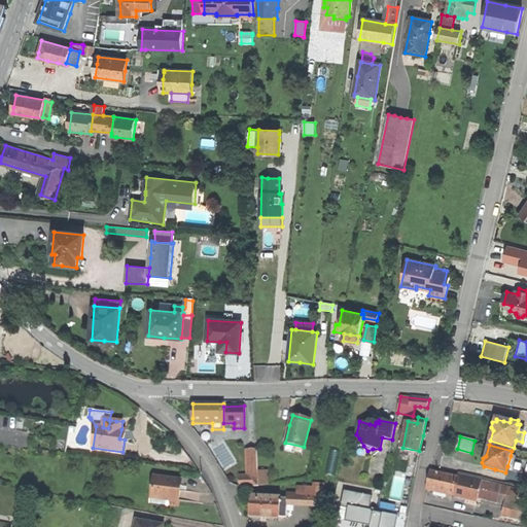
[(248,471),(258,471),(258,469),(257,448),(247,449),(248,471)]
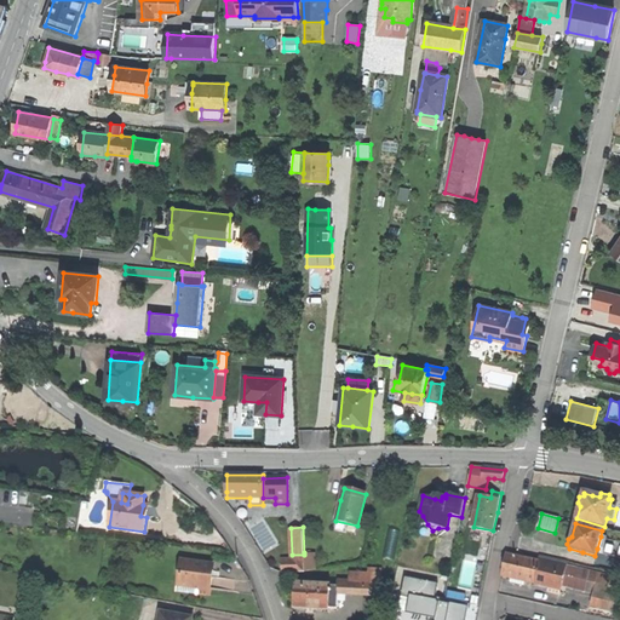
[(619,532),(602,528),(602,530),(601,537),(607,538),(604,549),(603,555),(614,557),(615,551),(619,552),(619,532)]
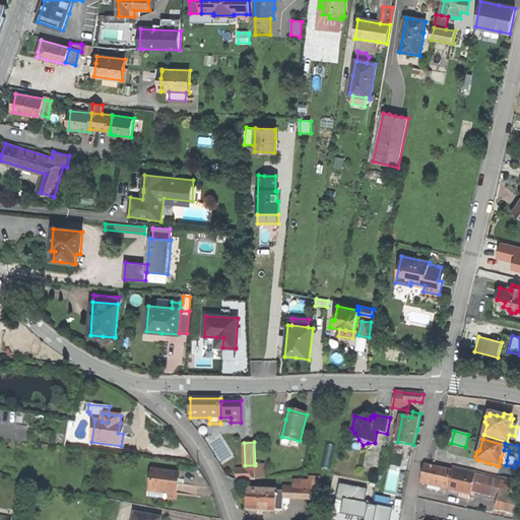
[(504,450),(501,460),(504,461),(505,459),(507,460),(509,451),(504,450)]
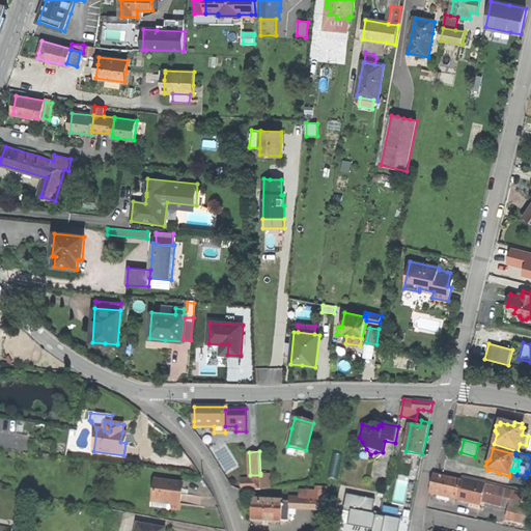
[(242,490),(261,490),(260,475),(250,475),(250,477),(242,477),(242,490)]
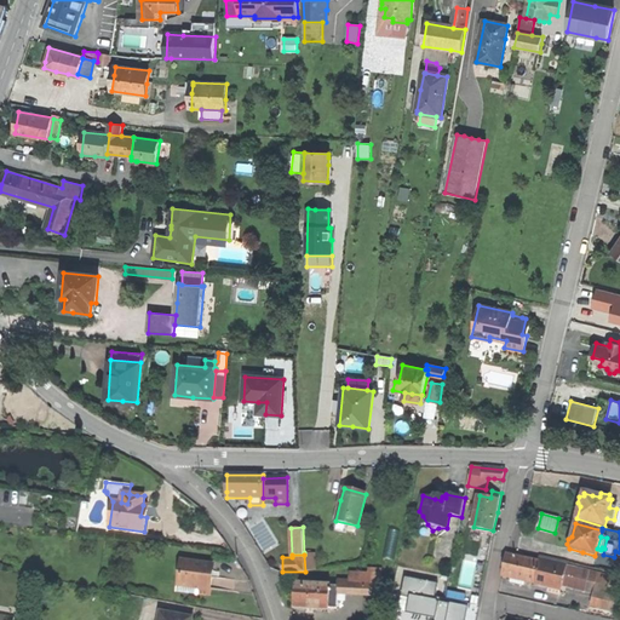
[(534,584),(539,561),(506,555),(505,564),(501,578),(534,584)]
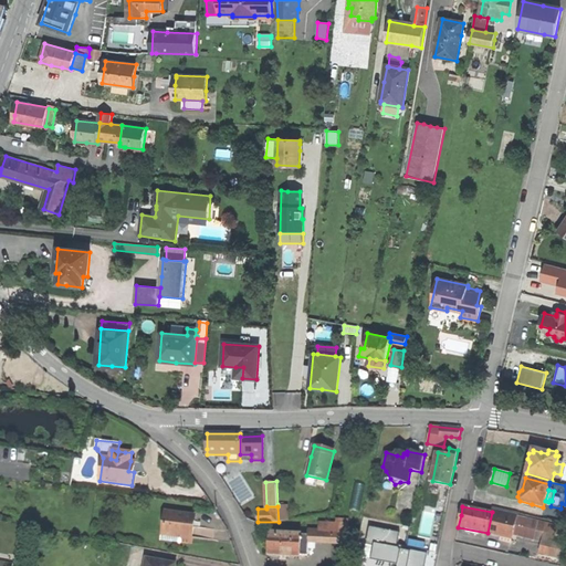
[(492,512),(488,533),(512,538),(513,534),(516,519),(517,515),(492,510),(492,512)]
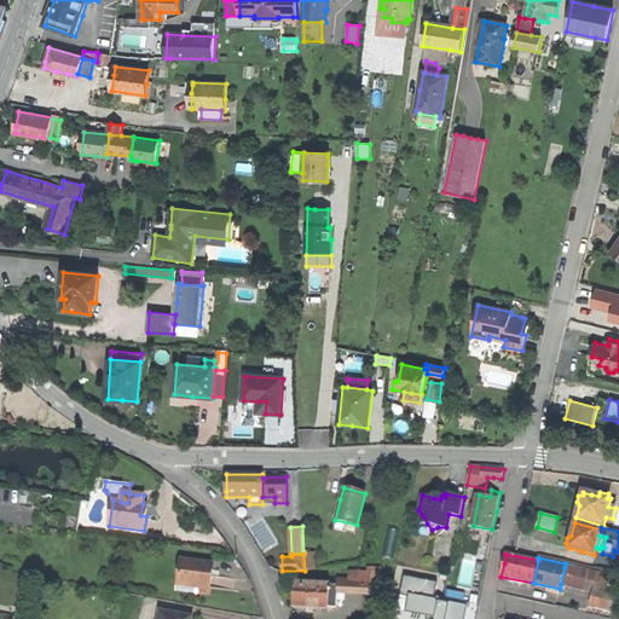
[(180,590),(212,594),(214,578),(215,563),(184,560),(180,590)]
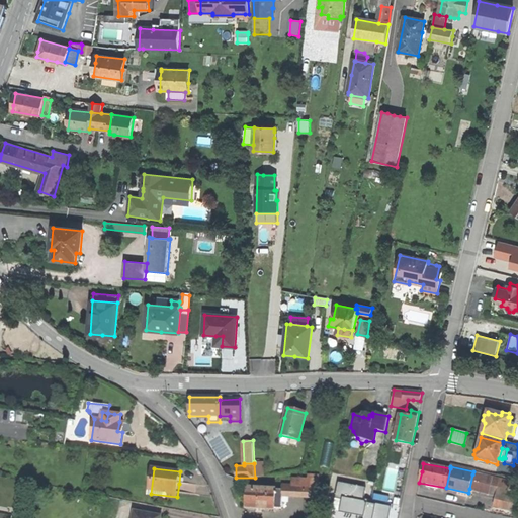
[(517,484),(472,475),(469,489),(498,495),(515,499),(517,484)]
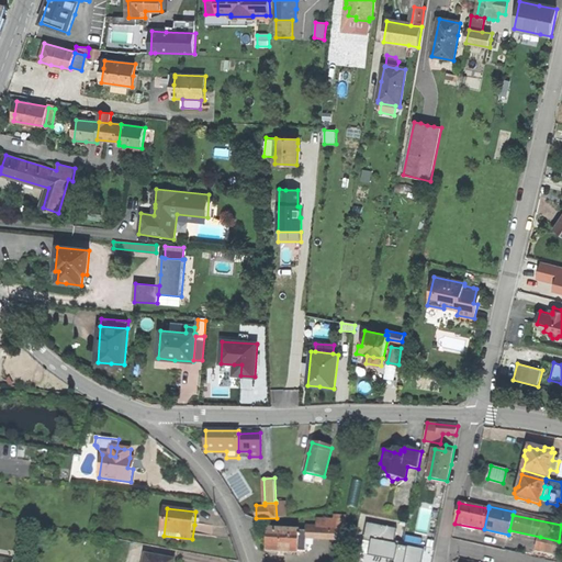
[(306,526),(306,531),(306,537),(345,539),(343,520),(317,519),(317,527),(306,526)]
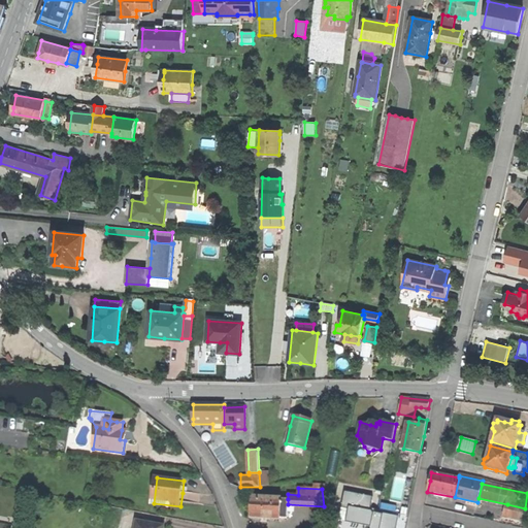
[(340,507),(349,509),(349,507),(369,512),(372,497),(344,491),(340,507)]
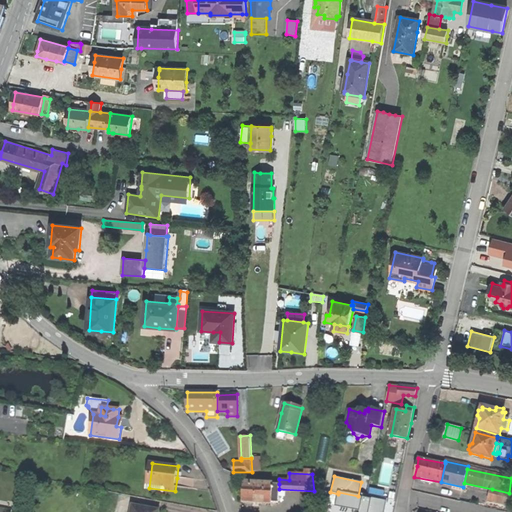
[(271,503),(272,483),(244,482),(243,502),(257,503),(271,503)]
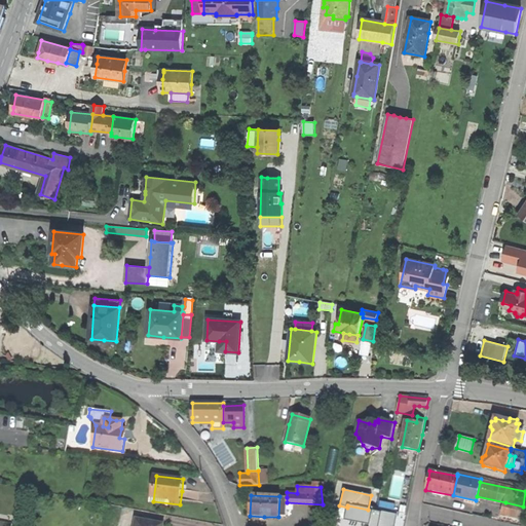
[(525,506),(523,506),(505,502),(502,514),(523,519),(525,506)]
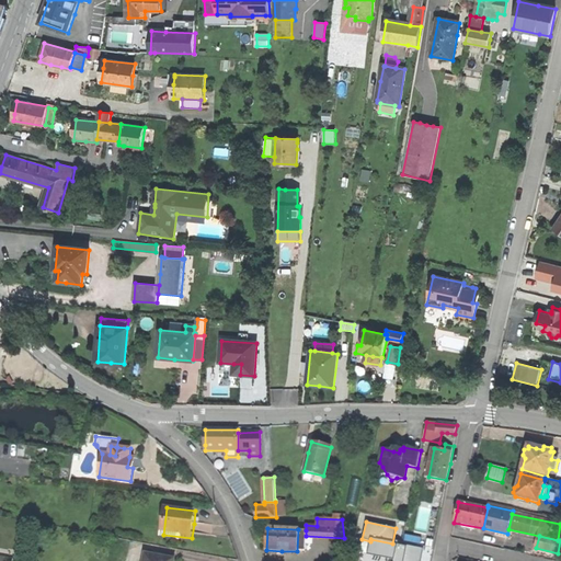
[(392,544),(370,539),(370,541),(367,556),(393,560),(397,547),(396,544),(392,544)]
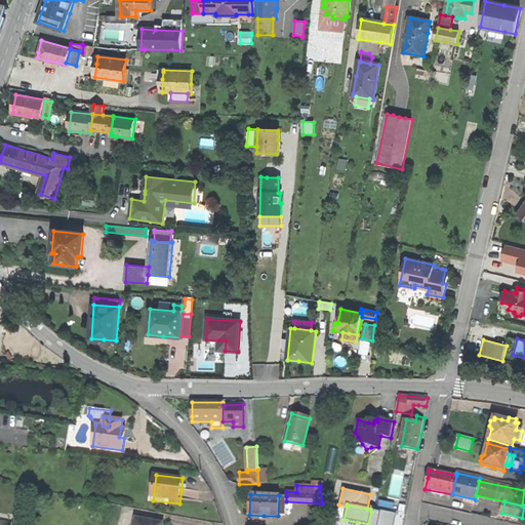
[(374,507),(373,510),(380,512),(377,524),(394,524),(397,511),(374,507)]
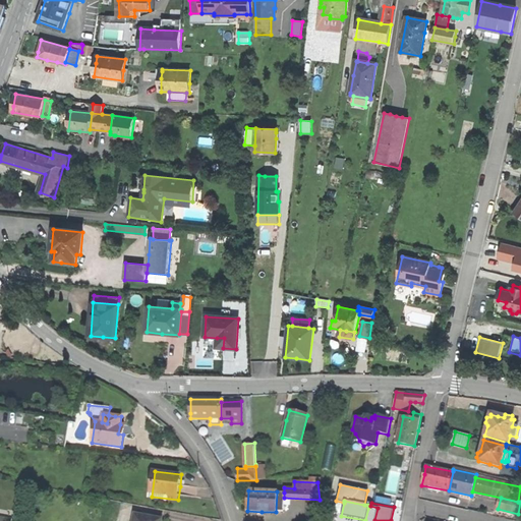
[(370,506),(367,505),(368,508),(365,520),(374,520),(378,508),(370,506)]
